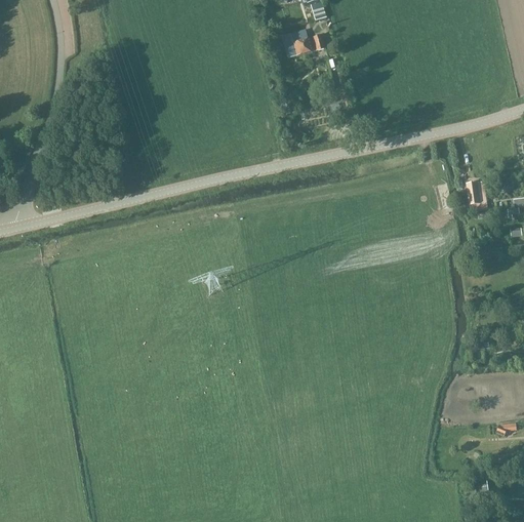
[(323,1),(322,1),(312,4),(317,18),(327,16),(323,1)]
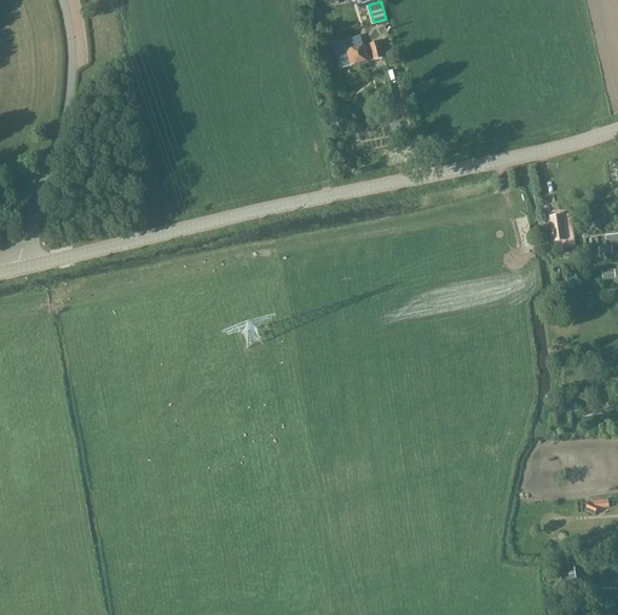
[(362,33),(344,38),(333,40),(340,65),(370,59),(385,54),(381,39),(364,42),(362,33)]
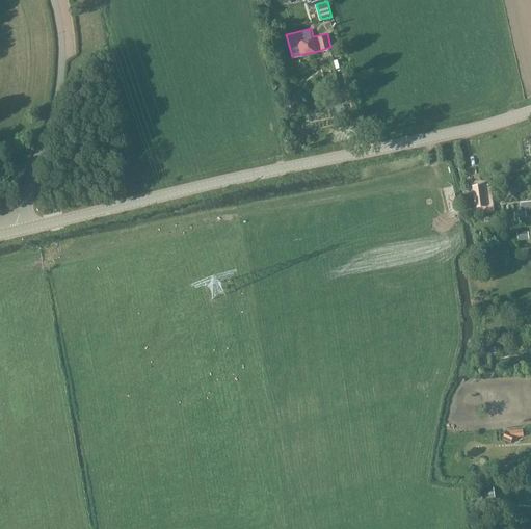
[(473,184),(476,206),(486,205),(483,182),(473,184)]
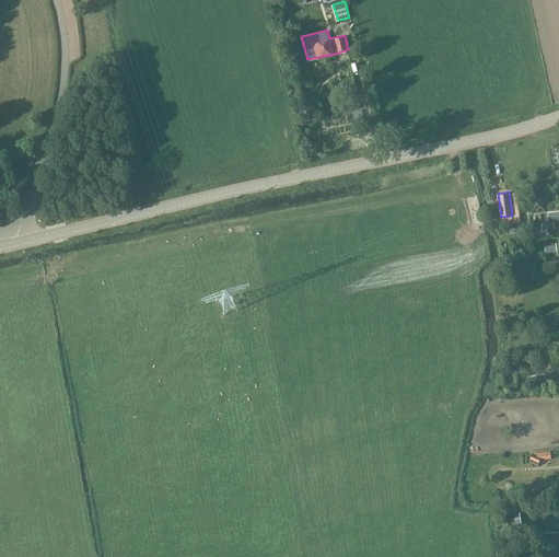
[(549,220),(558,218),(558,209),(548,211),(549,220)]
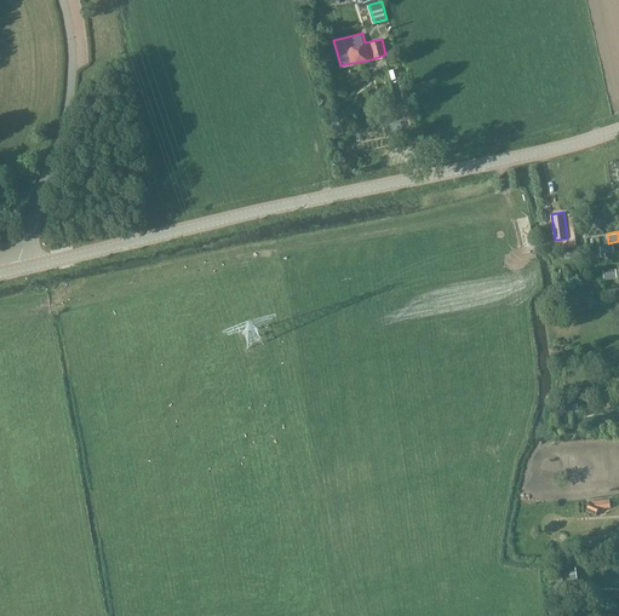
[(614,243),(601,245),(601,253),(602,255),(607,255),(607,252),(614,252),(614,243)]
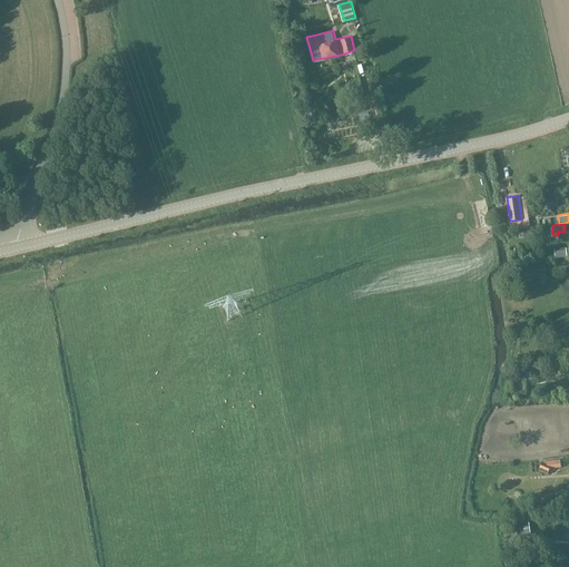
[(542,460),(539,468),(548,471),(550,466),(551,463),(551,459),(542,460)]
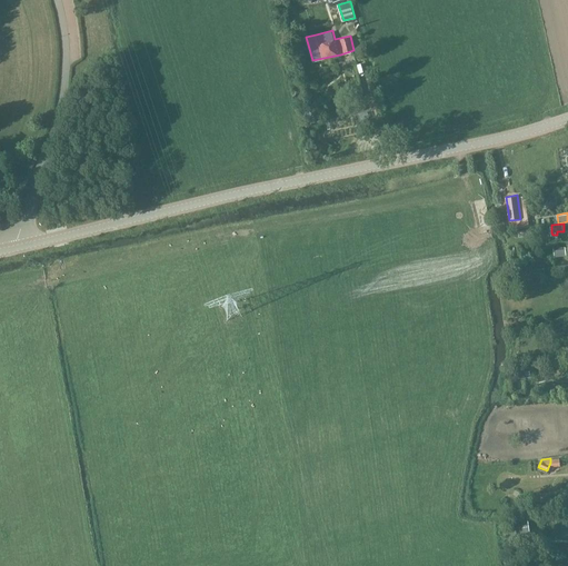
[(509,520),(511,537),(530,534),(528,517),(509,520)]
